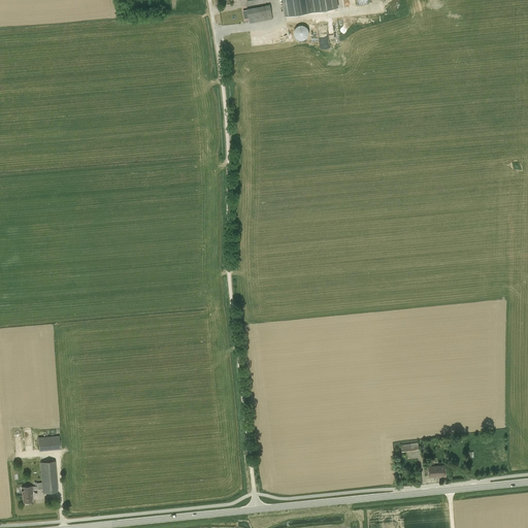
[(283,0),(286,17),(311,12),(309,0),(283,0)]
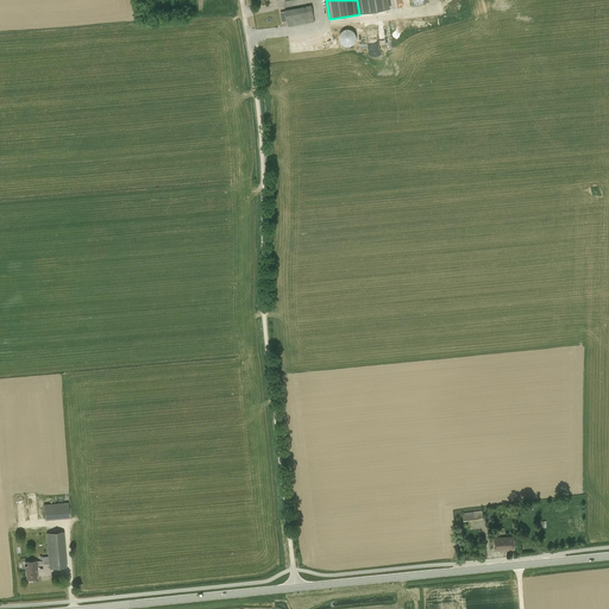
[(312,6),(284,11),(288,27),(314,22),(312,6)]
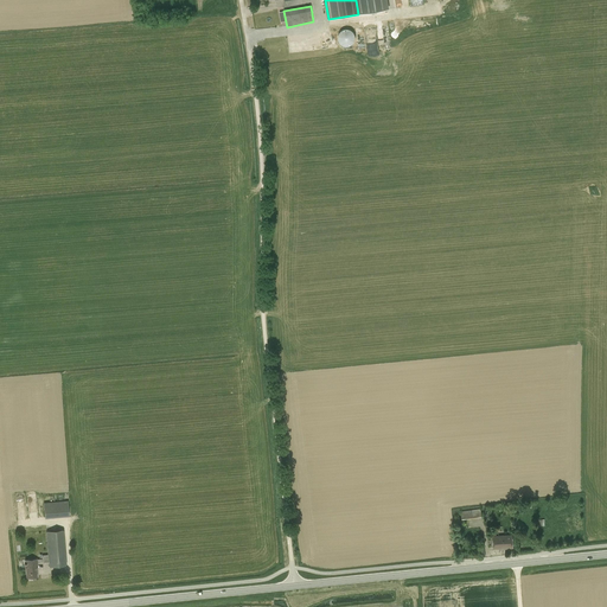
[(349,30),(347,30),(346,29),(344,30),(342,31),(340,32),(339,33),(338,37),(338,39),(338,40),(339,43),(340,44),(343,45),(344,46),(346,46),(347,46),(350,46),(351,45),(352,45),(353,44),(355,42),(355,40),(356,38),(356,37),(355,34),(353,33),(352,32),(351,30),(349,30)]
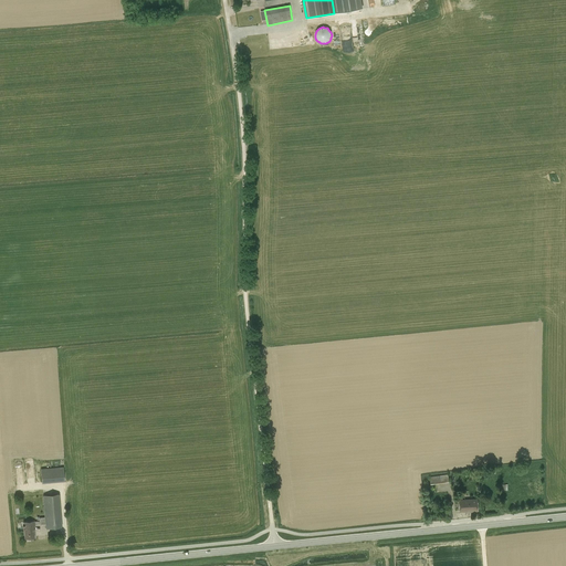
[(41,468),(42,482),(65,481),(64,467),(41,468)]
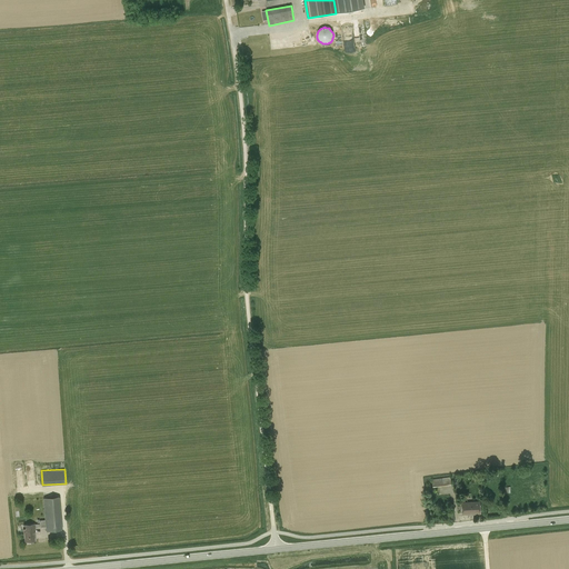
[(432,487),(451,485),(450,477),(431,479),(432,487)]
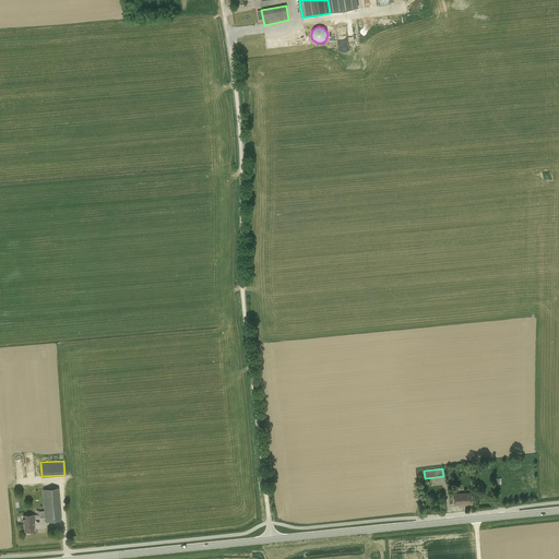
[(43,489),(44,511),(38,511),(39,514),(34,515),(23,515),(24,533),(34,532),(33,523),(34,522),(34,519),(45,518),(45,522),(61,521),(58,488),(43,489)]
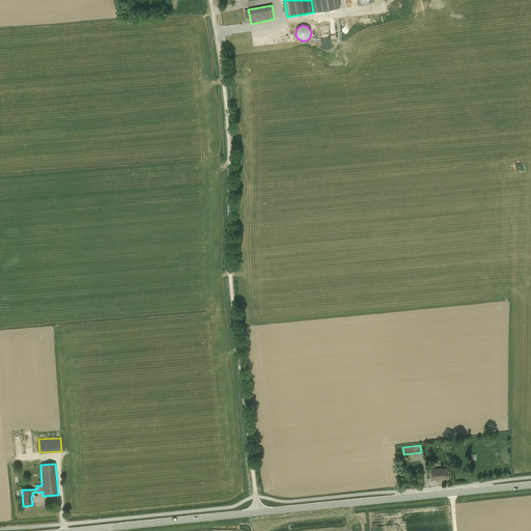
[(448,468),(434,469),(434,465),(430,465),(431,470),(430,470),(431,480),(448,479),(448,468)]
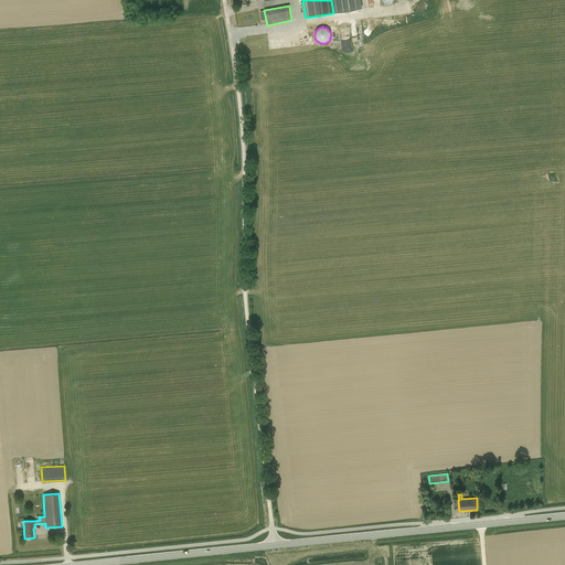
All buildings are outlined.
